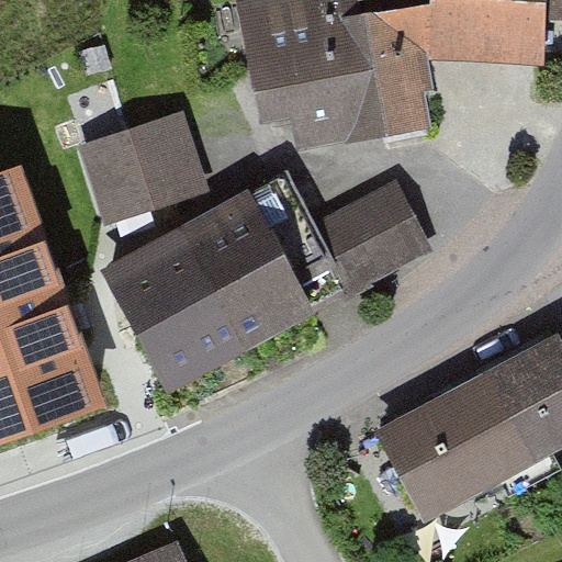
[(433,62),(435,0),(248,0),(237,2),(262,123),(293,120),(299,150),(434,130),(433,62)]
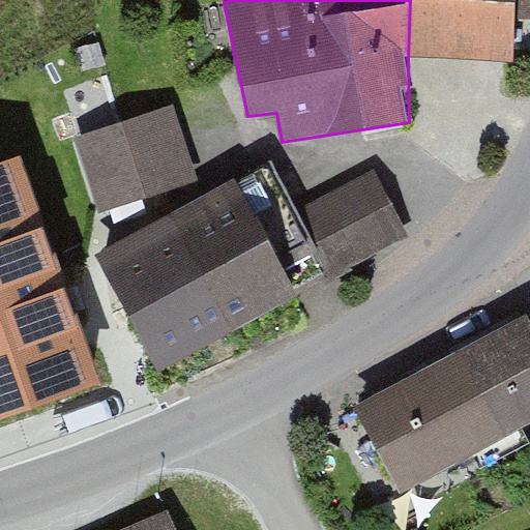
[(518,0),(410,0),(408,58),(517,64),(518,0)]
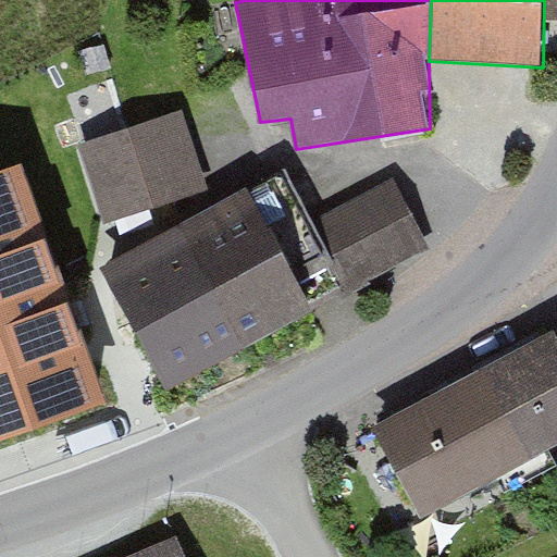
[(182,115),(85,147),(110,222),(206,190),(182,115)]
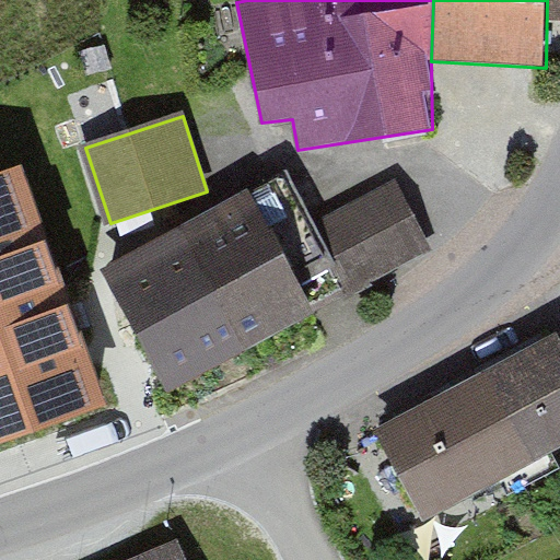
[(287,170),(173,231),(241,354),(432,252),(440,247),(406,185),(319,232),(287,170)]
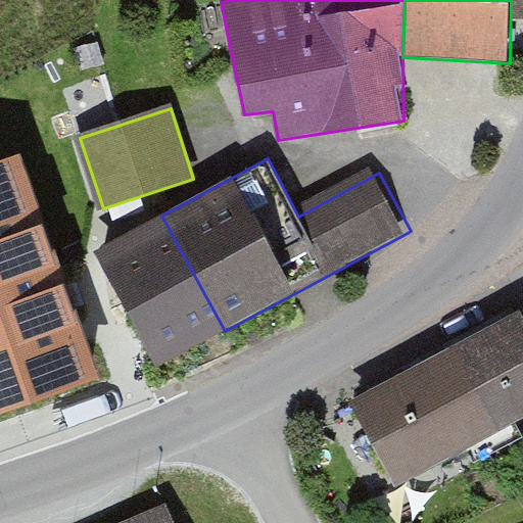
[(20,160),(0,168),(0,413),(98,379),(20,160)]
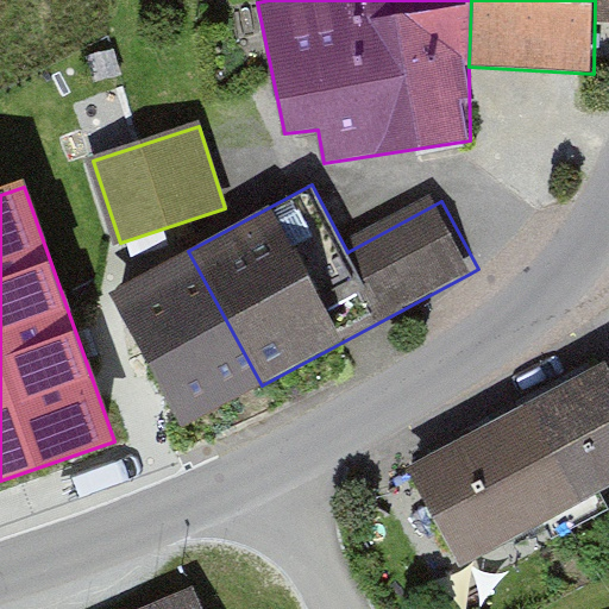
[(262,385),(188,251),(111,292),(183,427),(262,385)]
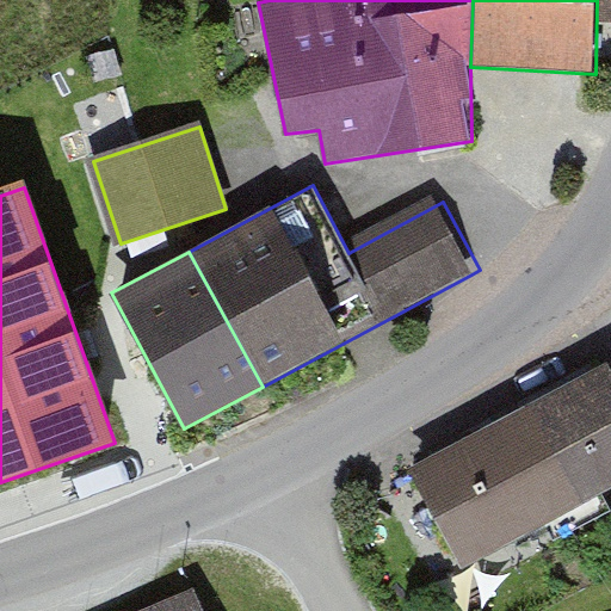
[(610,384),(610,383),(415,483),(469,585),(610,511),(610,384)]
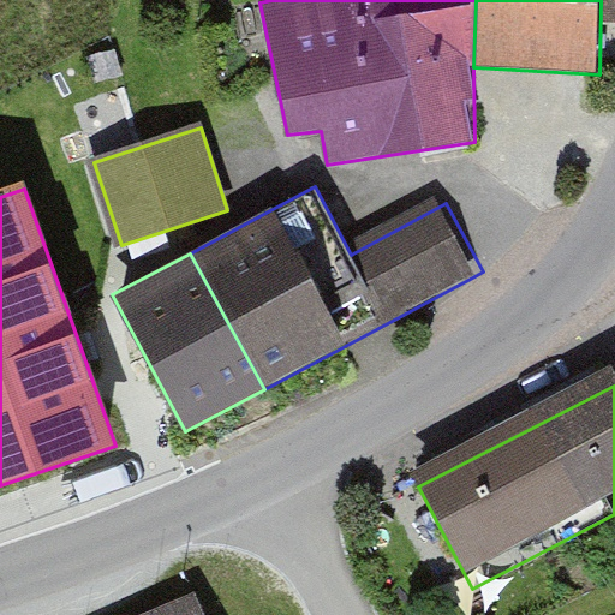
All buildings are outlined.
